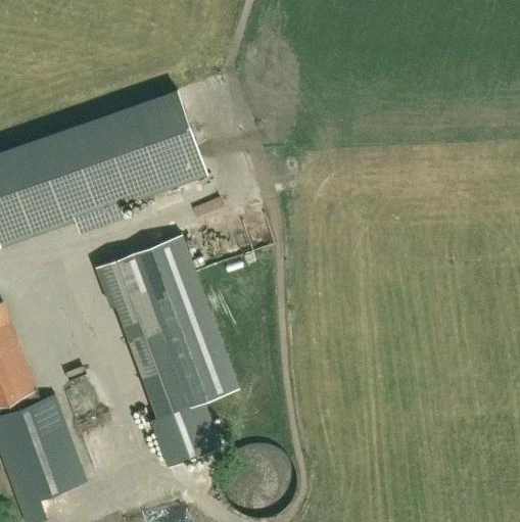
[(0,241),(73,217),(79,234),(122,220),(115,202),(203,172),(177,93),(0,152),(0,241)]
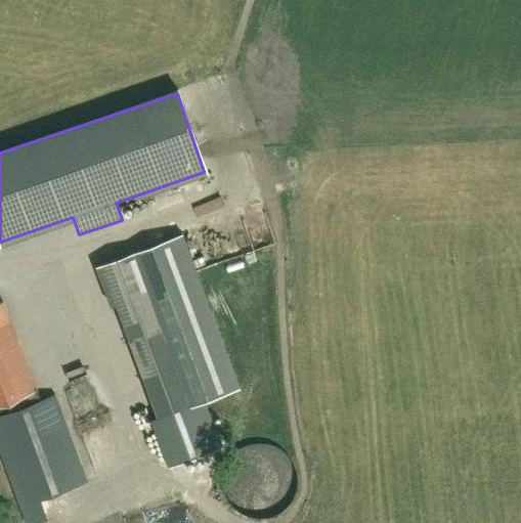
[(213,246),(232,241),(230,230),(210,234),(213,246)]
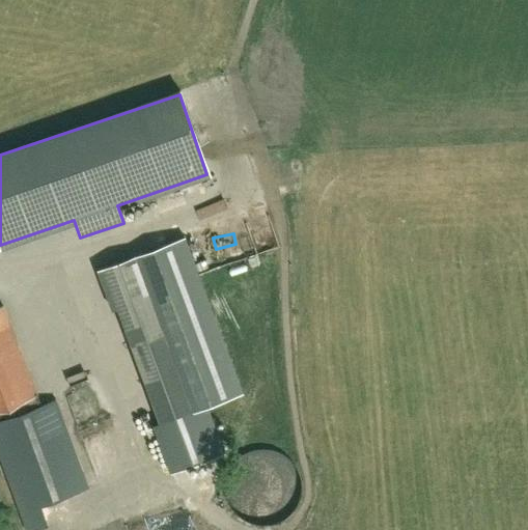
[(184,351),(147,253),(101,271),(137,368),(184,351)]
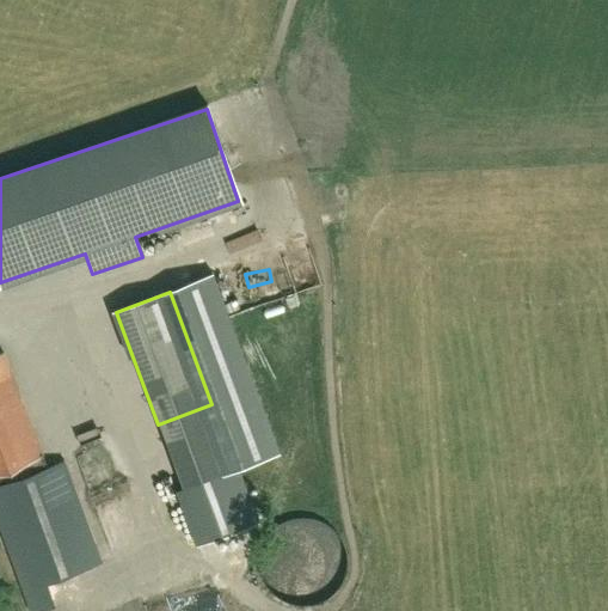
[(40,458),(10,379),(0,356),(0,538),(19,592),(25,610),(34,610),(55,604),(47,581),(94,564),(57,463),(43,469),(40,458)]
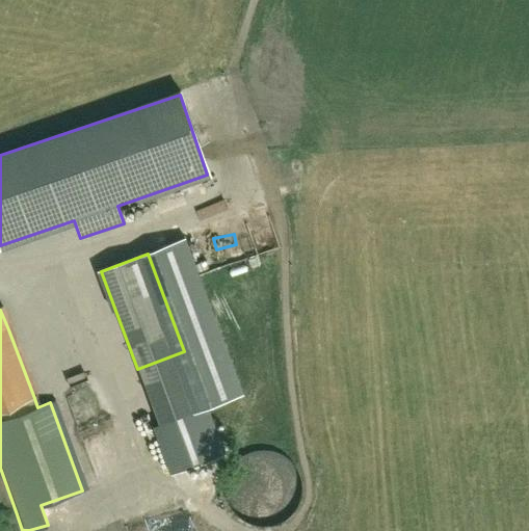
[(205,408),(158,426),(152,428),(168,474),(221,454),(205,408)]
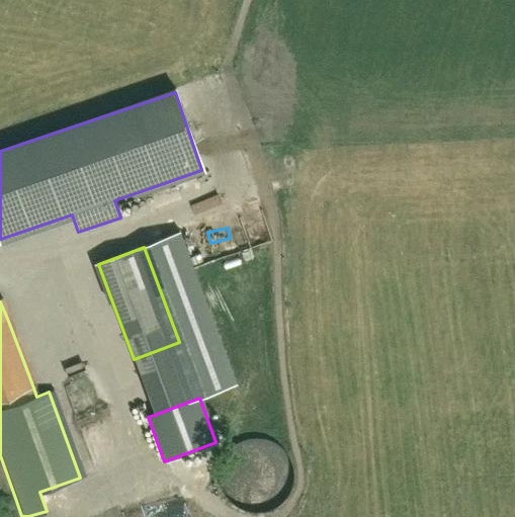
[(294,482),(295,476),(295,469),(294,463),(292,457),(289,452),(285,447),(281,443),(276,439),(270,437),(264,435),(258,435),(252,436),(246,437),(240,440),(235,443),(231,447),(227,452),(224,457),(222,463),(221,469),(221,476),(222,482),(224,488),(227,494),(231,498),(235,502),(240,506),(246,508),(252,510),(258,510),(264,510),(270,508),(276,506),(281,502),(285,498),(289,493),(292,488),(294,482)]
